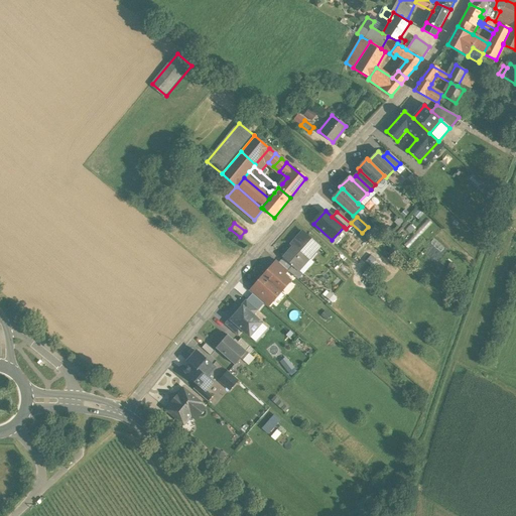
[(319,247),(301,232),(290,245),(293,247),(283,258),(291,266),(298,271),(319,247)]
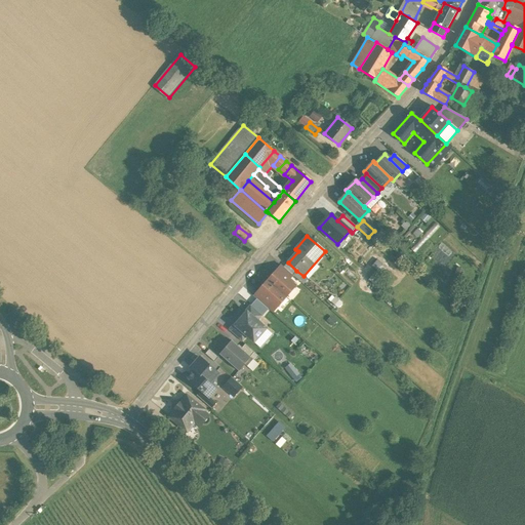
[(377,260),(372,267),(377,272),(380,267),(382,265),(377,260)]
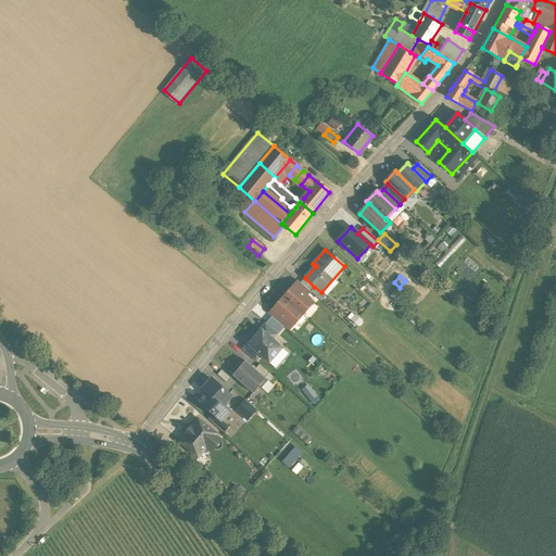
[(310,292),(299,281),(294,287),(305,297),(306,294),(307,295),(310,292)]
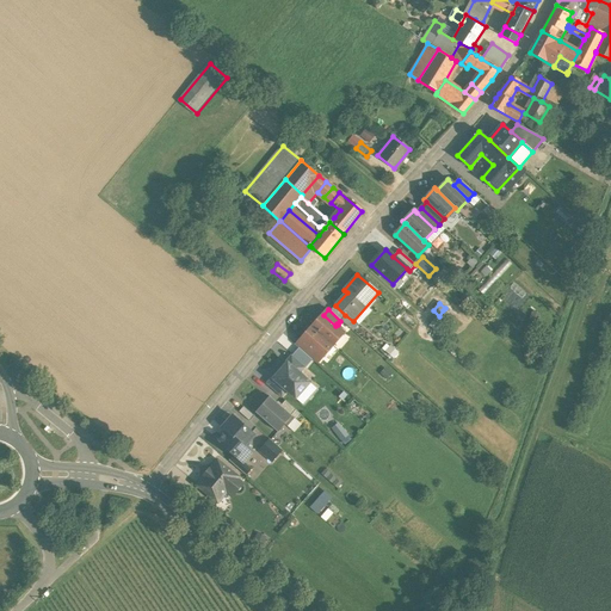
[(448,315),(443,310),(439,316),(436,320),(439,323),(448,315)]
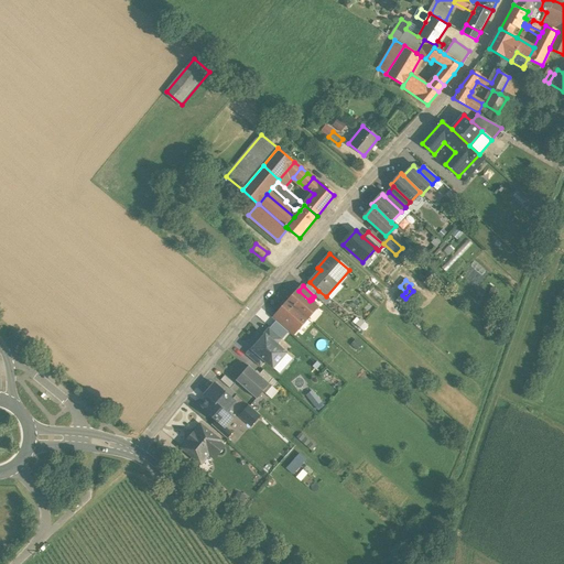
[(299,291),(297,290),(288,302),(307,320),(317,307),(310,301),(299,291)]
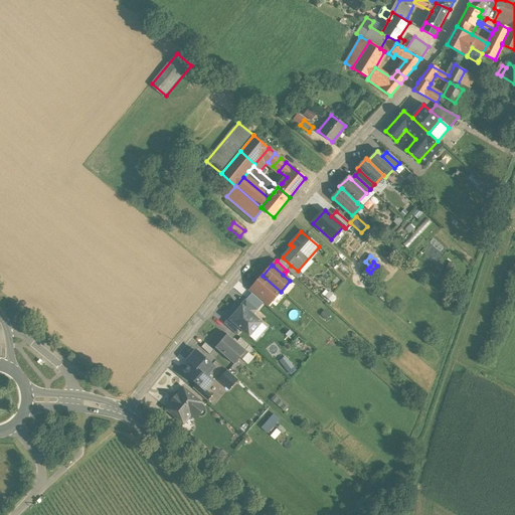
[(456,267),(448,265),(442,280),(450,283),(456,267)]
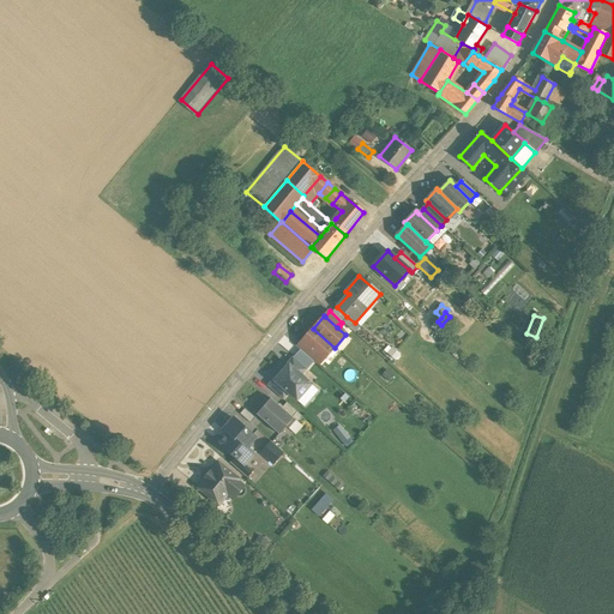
[(355,323),(347,317),(342,323),(355,333),(360,327),(355,323)]
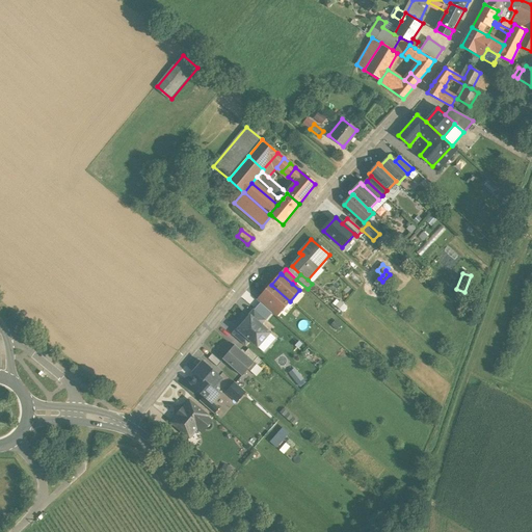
[(379,289),(383,285),(377,281),(374,284),(379,289)]
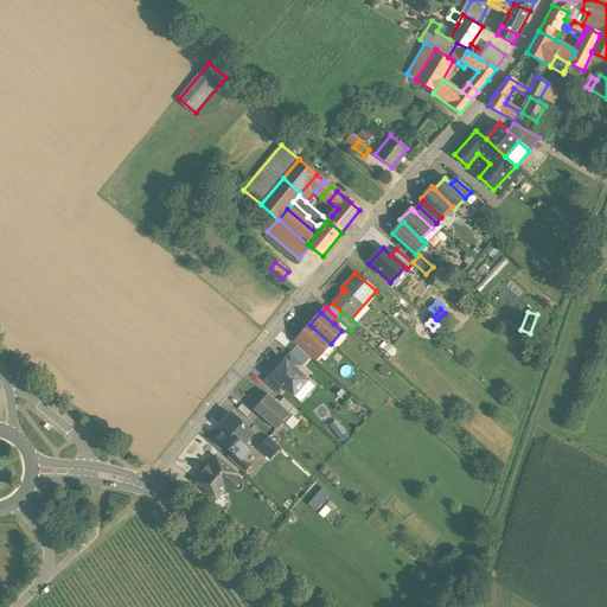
[(331,344),(310,325),(298,338),(299,338),(311,349),(319,356),(331,344)]
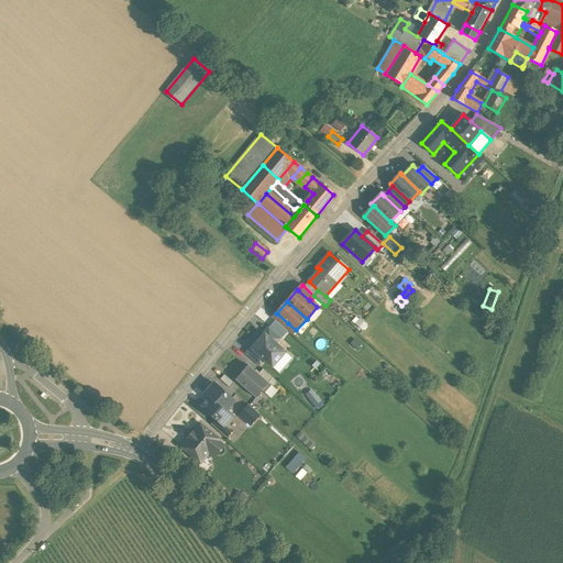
[(288,323),(277,313),(273,318),(284,328),(288,323)]
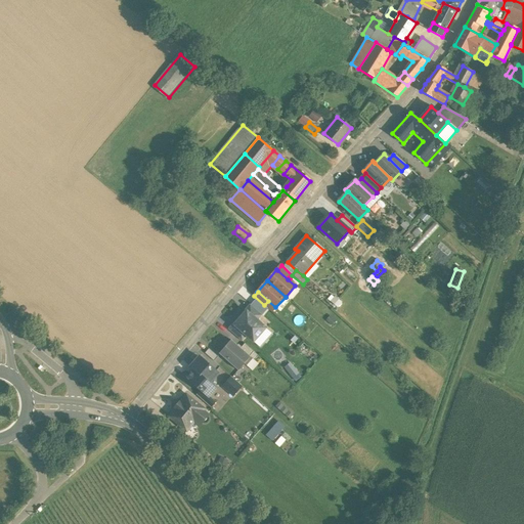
[(332,296),(330,299),(339,307),(343,303),(336,296),(335,298),(332,296)]
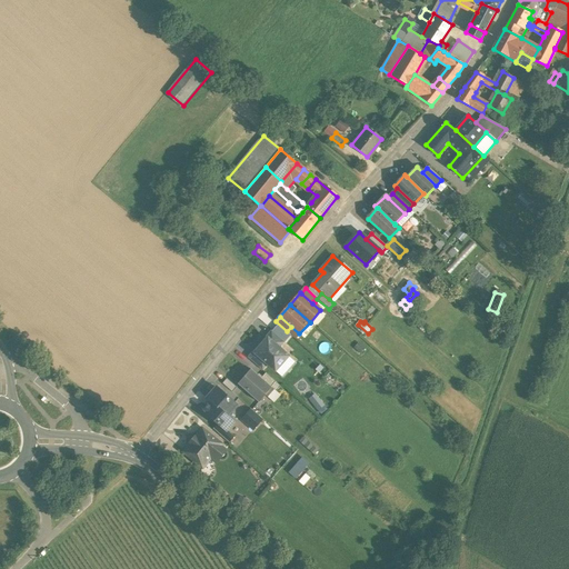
[(266,337),(267,338),(279,348),(285,342),(271,331),(266,337)]
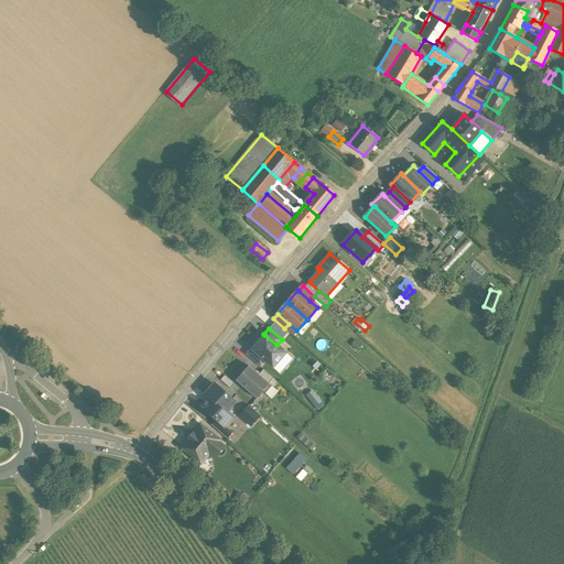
[(286,354),(277,345),(264,335),(252,350),(266,361),(273,368),(286,354)]
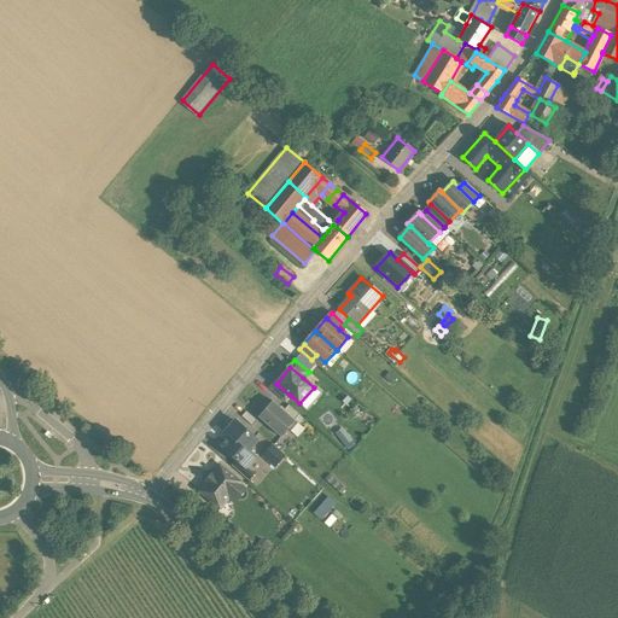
[(386,378),(394,383),(397,379),(390,373),(386,378)]
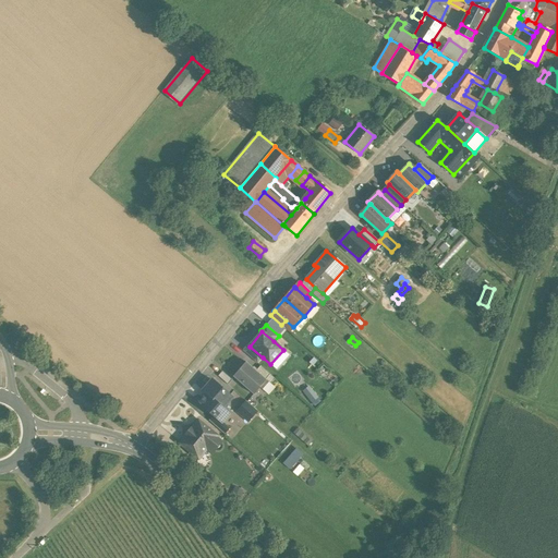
[(257,364),(263,358),(250,347),(249,346),(243,351),(257,364)]
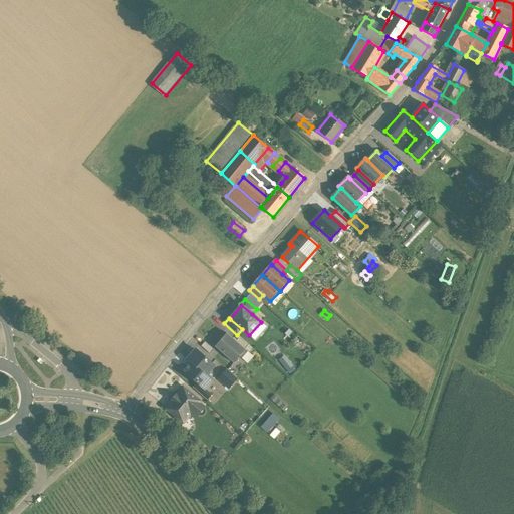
[(236,341),(227,333),(215,347),(234,363),(246,350),(236,341)]
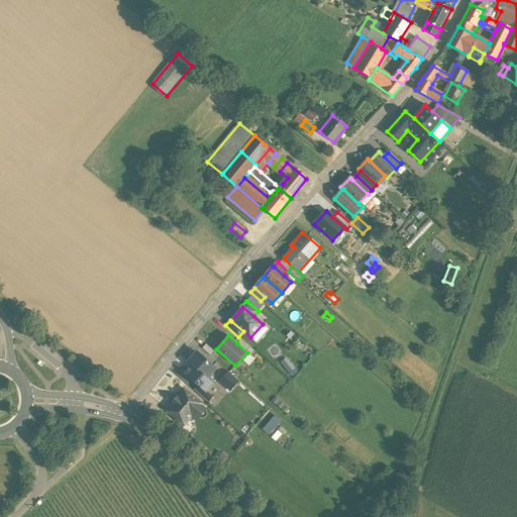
[(241,339),(237,343),(247,352),(250,355),(254,351),(241,339)]
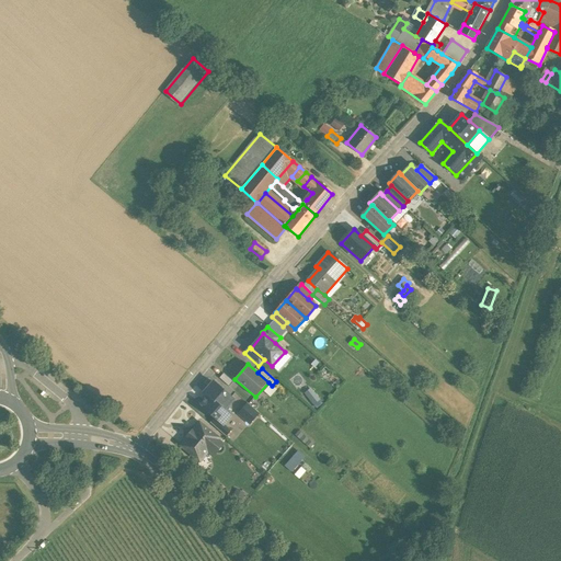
[(233,382),(224,374),(219,378),(229,387),(233,382)]
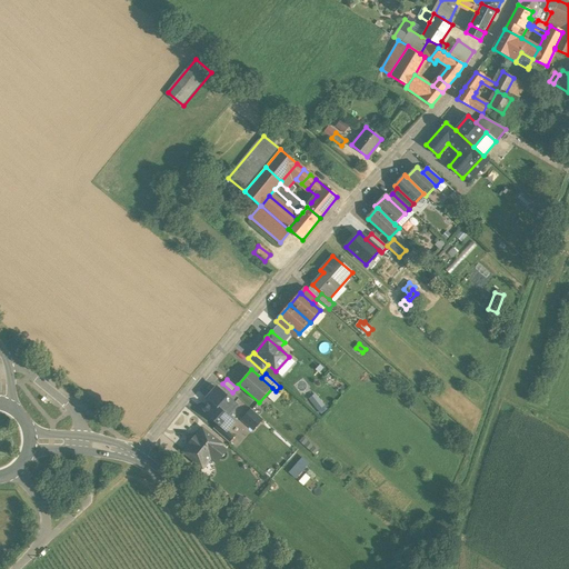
[(223,392),(222,392),(217,388),(207,398),(211,402),(227,416),(237,406),(229,398),(228,397),(223,392)]
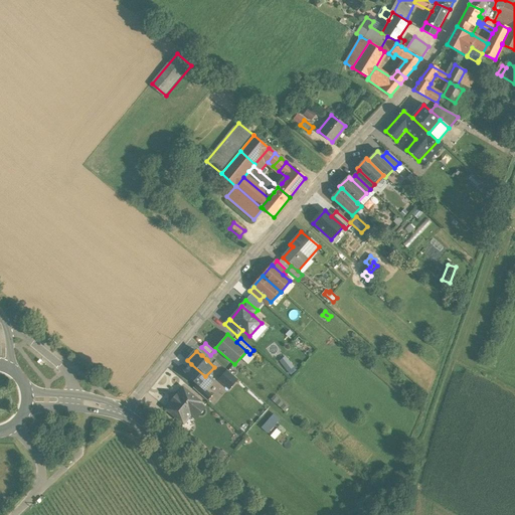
[(280,361),(291,375),(296,370),(285,356),(280,361)]
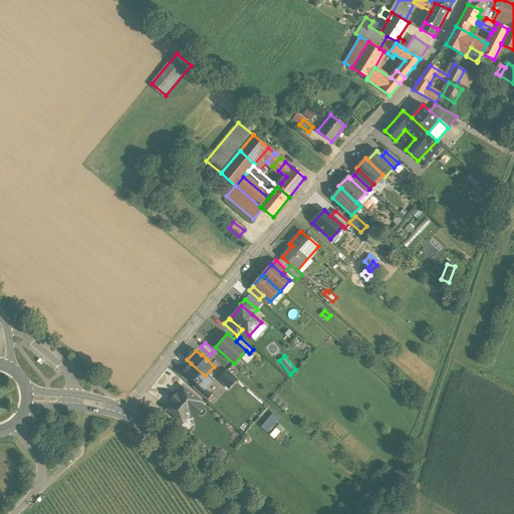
[(205,375),(191,363),(184,371),(191,378),(191,379),(195,382),(196,382),(197,383),(204,390),(205,389),(211,381),(205,375)]
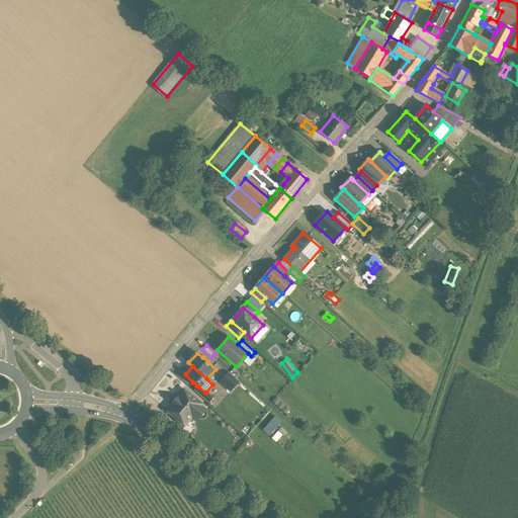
[(239,381),(229,372),(220,382),(230,392),(239,381)]
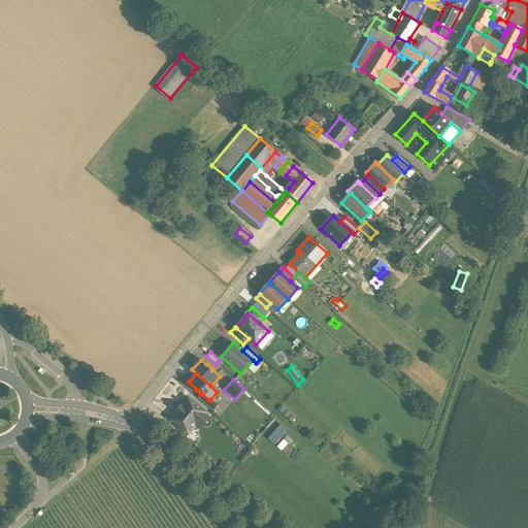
[(210,399),(209,400),(202,394),(198,398),(212,410),(217,405),(210,399)]
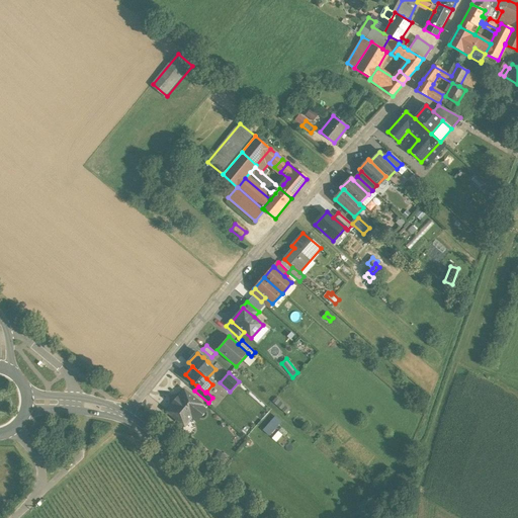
[(199,404),(184,391),(179,397),(179,399),(180,400),(175,406),(175,405),(174,405),(173,405),(172,406),(167,412),(184,425),(194,414),(198,418),(204,410),(198,405),(199,404)]
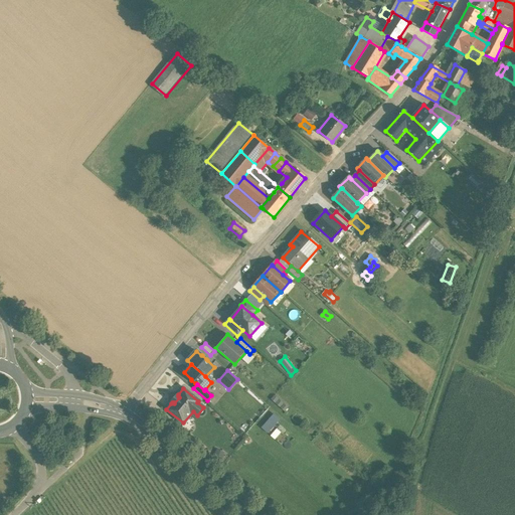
[(272,401),(285,412),(288,408),(276,397),(272,401)]
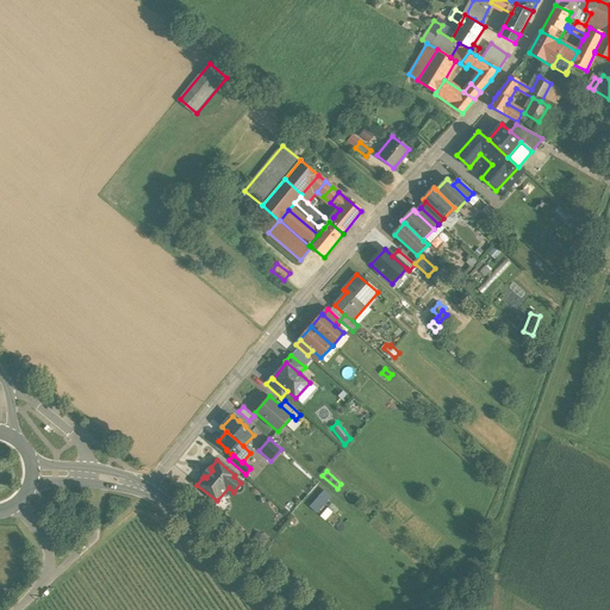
[(321,499),(312,508),(322,516),(327,511),(322,508),(334,495),(327,489),(321,486),(315,496),(321,499)]
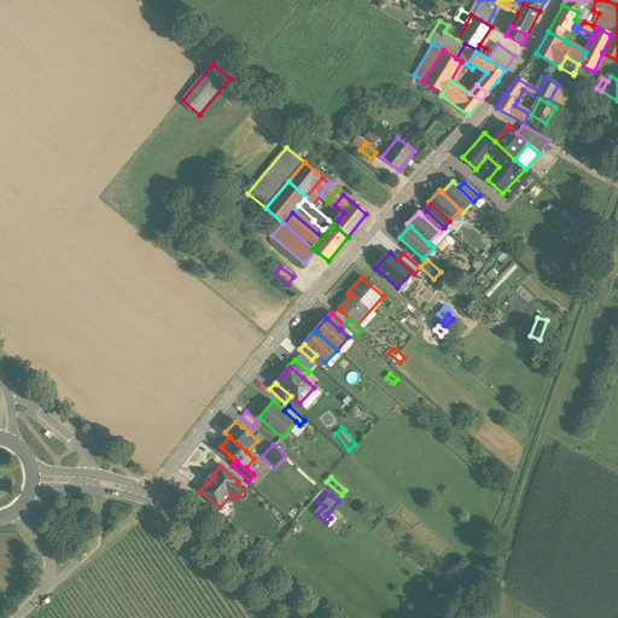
[(268,543),(258,541),(256,551),(266,553),(268,543)]
